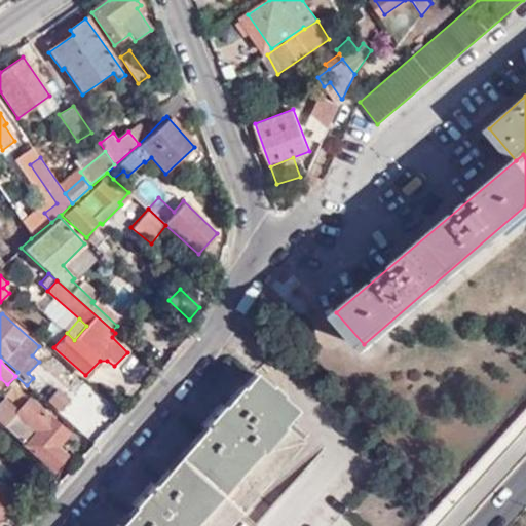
[(119,525),(226,525),(302,442),(282,424),(295,409),(255,373),(119,525)]
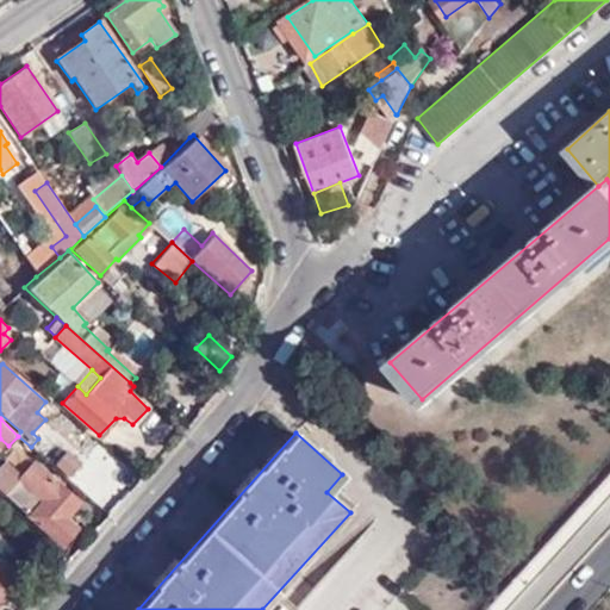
[(55,464),(68,477),(81,462),(67,450),(55,464)]
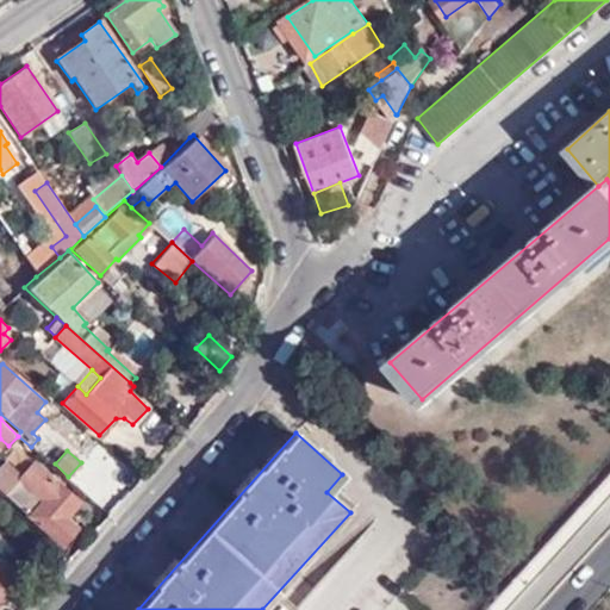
[(76,502),(33,462),(22,475),(5,461),(0,466),(0,491),(4,496),(61,546),(76,528),(63,516),(76,502)]
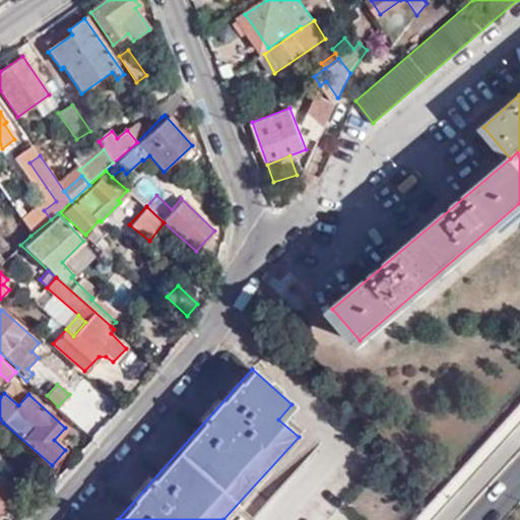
[(1,473),(0,474),(0,499),(7,506),(20,492),(1,473)]
